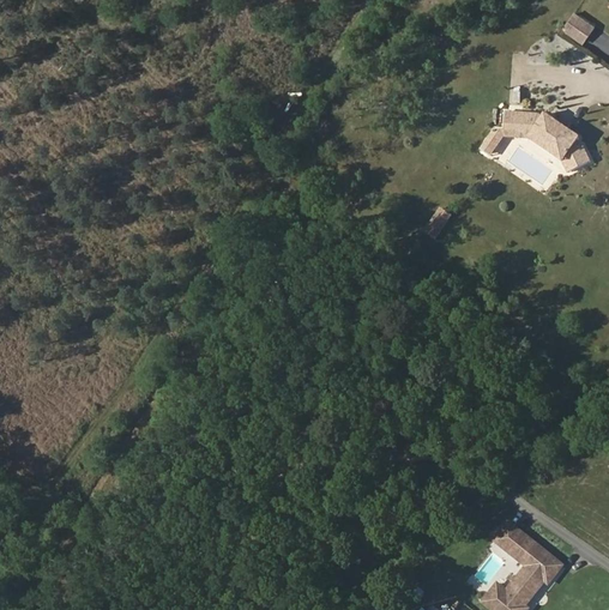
[(582,40),(592,23),(574,11),(564,26),(582,40)]
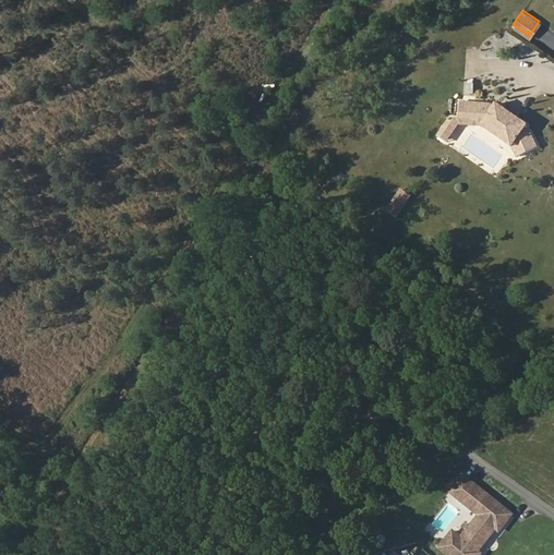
[(492,105),(488,101),(458,99),(457,116),(457,119),(481,120),(514,142),(519,153),(536,145),(528,130),(524,125),(526,123),(514,115),(506,109),(495,101),(492,105)]
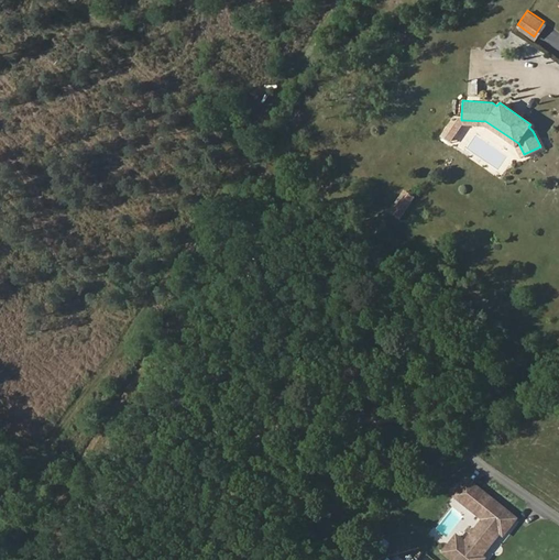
[(518,116),(521,111),(514,106),(511,110),(518,116)]
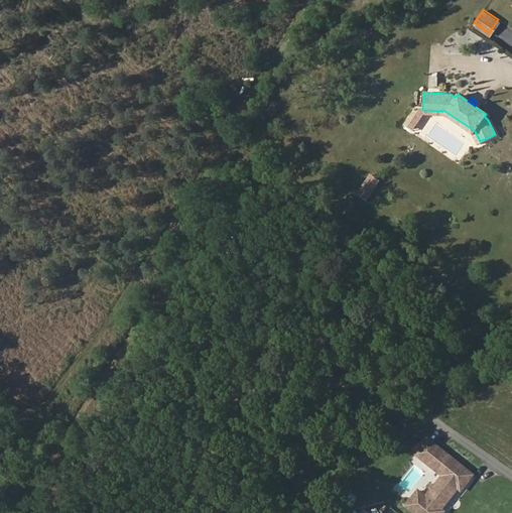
[(476,143),(480,141),(475,131),(444,111),(422,110),(422,107),(414,107),(408,115),(414,119),(408,127),(410,129),(422,113),(443,115),(472,135),(476,143)]
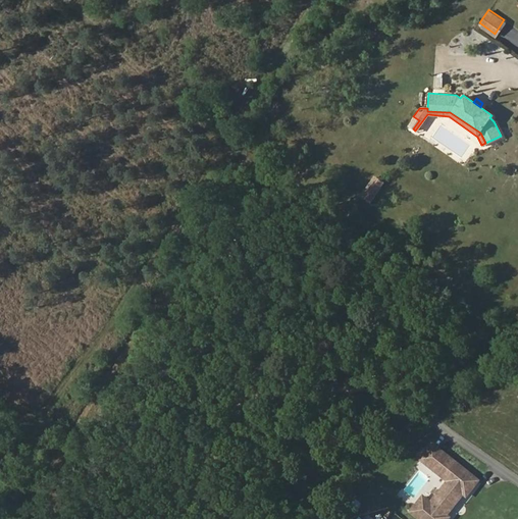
[(413,116),(407,124),(413,128),(419,120),(413,116)]
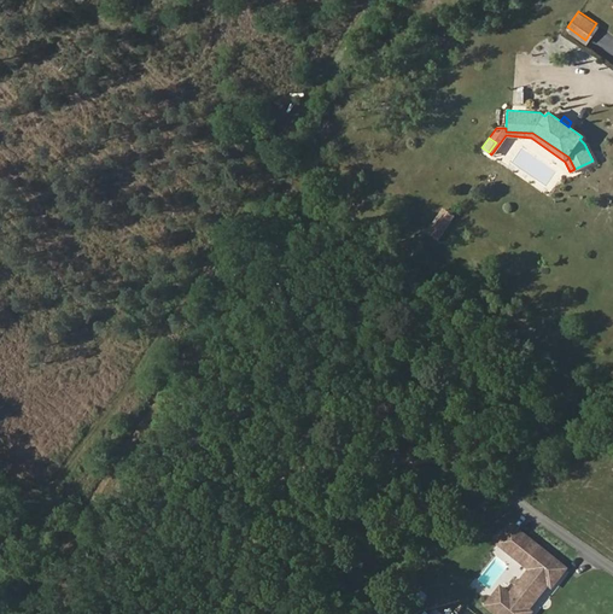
[(454,215),(443,206),(426,229),(437,237),(454,215)]
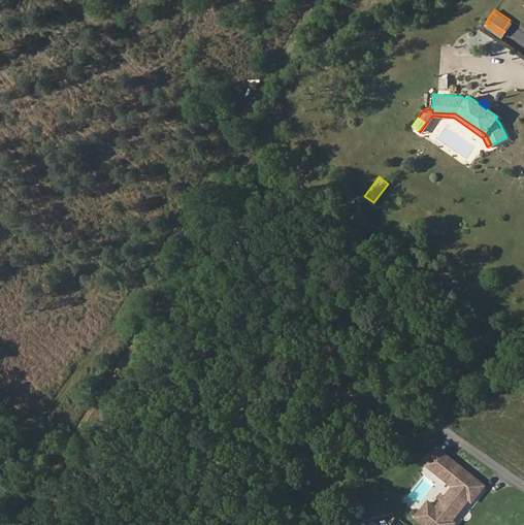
[(426,503),(414,519),(421,524),(452,524),(453,524),(450,522),(455,516),(455,513),(458,507),(461,507),(466,500),(469,502),(482,487),(435,451),(423,466),(451,488),(434,510),(426,503)]
